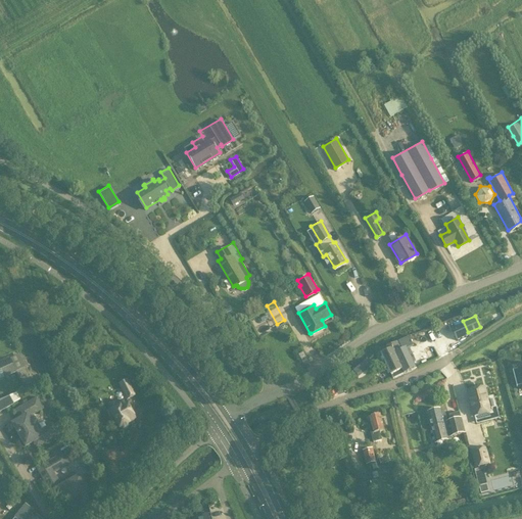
[(402,367),(404,370),(414,365),(405,345),(401,347),(396,338),(391,341),(402,367)]
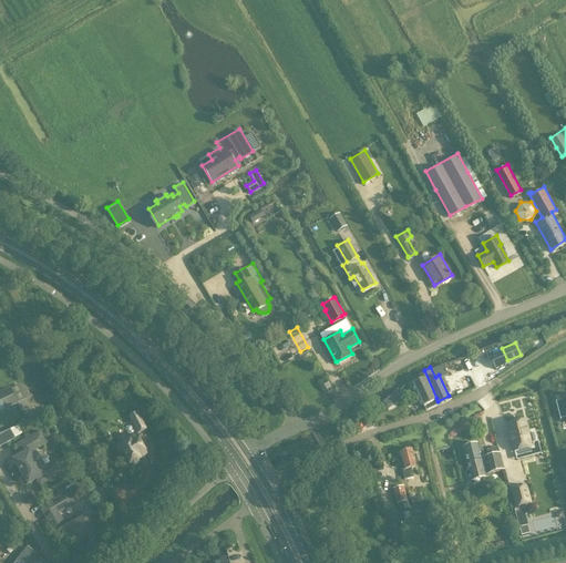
[(423,403),(425,408),(438,401),(436,398),(424,370),(419,372),(421,377),(411,381),(422,403),(423,403)]
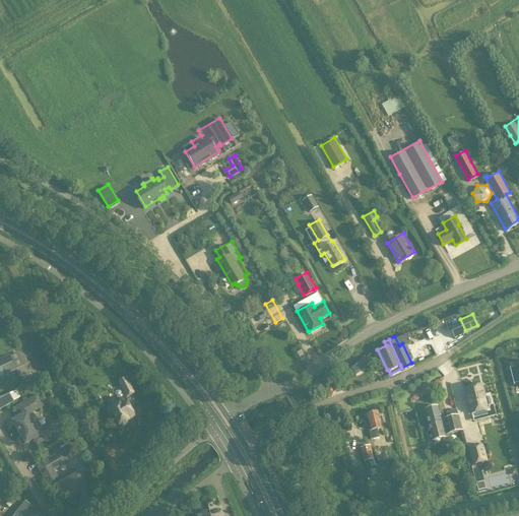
[(85,350),(87,357),(94,353),(91,347),(85,350)]
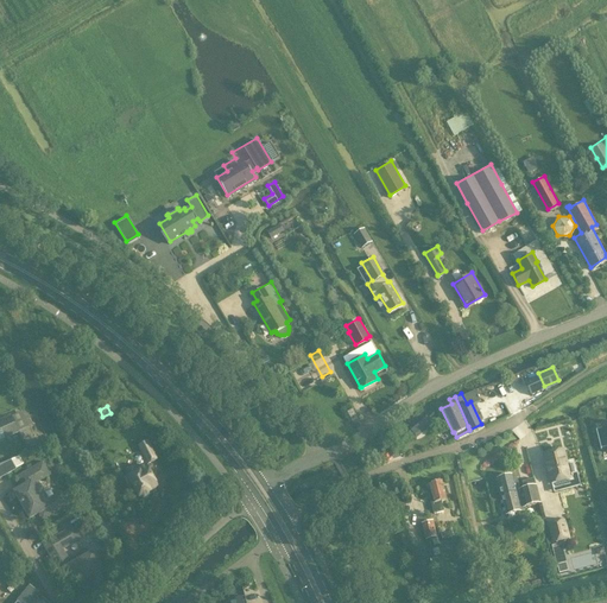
[(0,436),(16,430),(8,412),(0,416),(0,436)]
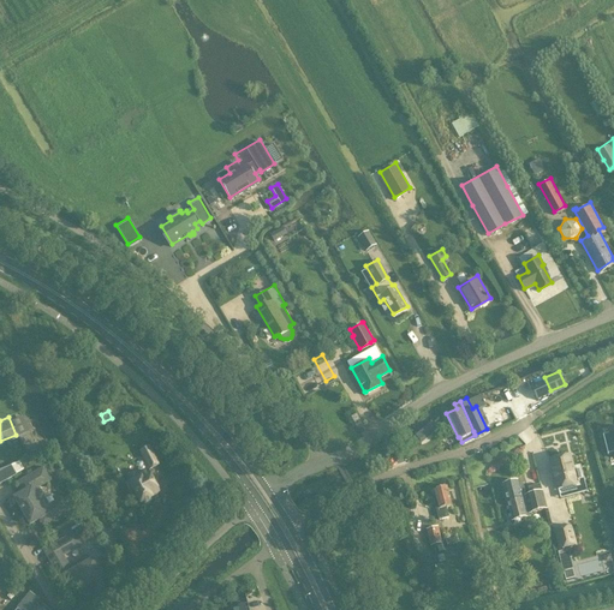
[(613,428),(602,431),(607,450),(613,449),(613,428)]
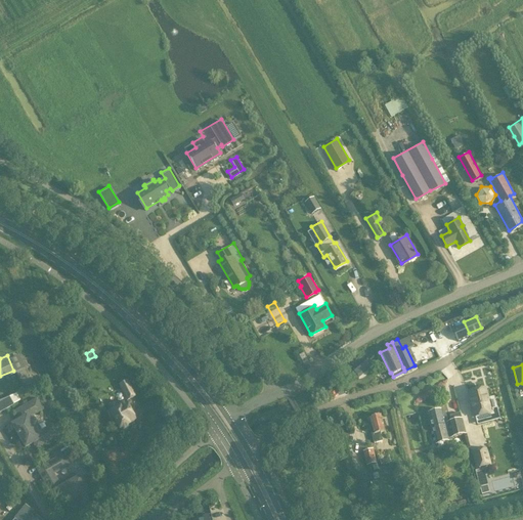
[(126,377),(119,381),(126,396),(134,393),(126,377)]
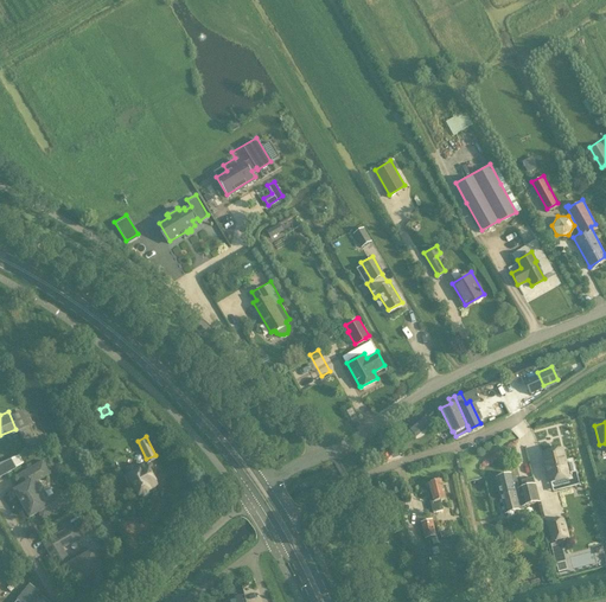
[(549,479),(568,474),(575,472),(572,456),(563,458),(561,446),(559,447),(556,446),(552,447),(550,448),(542,450),(549,479)]
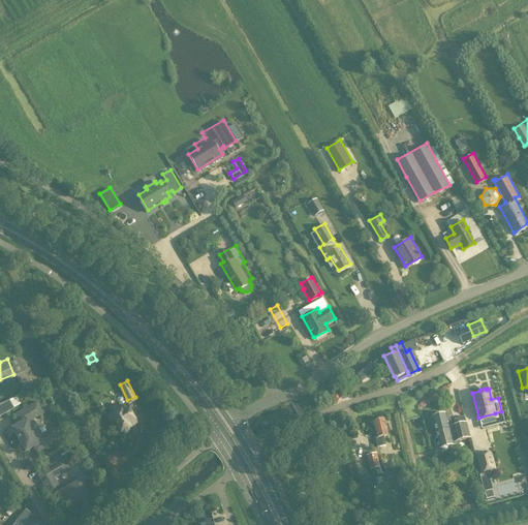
[(12,406),(8,398),(0,401),(0,407),(2,411),(12,406)]
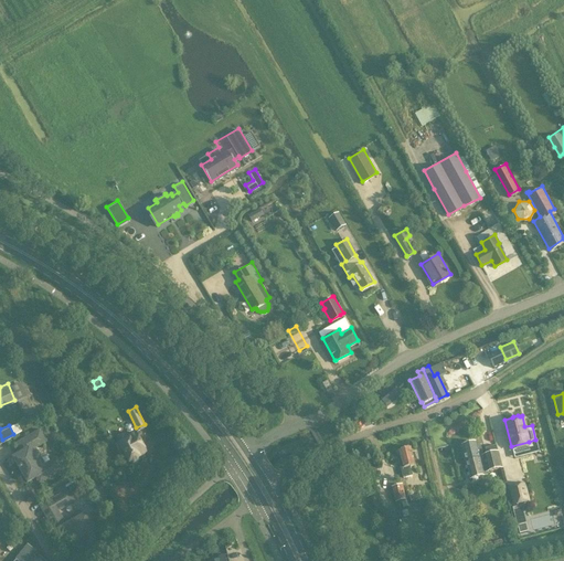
[(21,450),(11,455),(25,479),(40,472),(42,476),(60,466),(53,456),(42,463),(38,456),(32,445),(43,438),(38,429),(16,441),(21,450)]
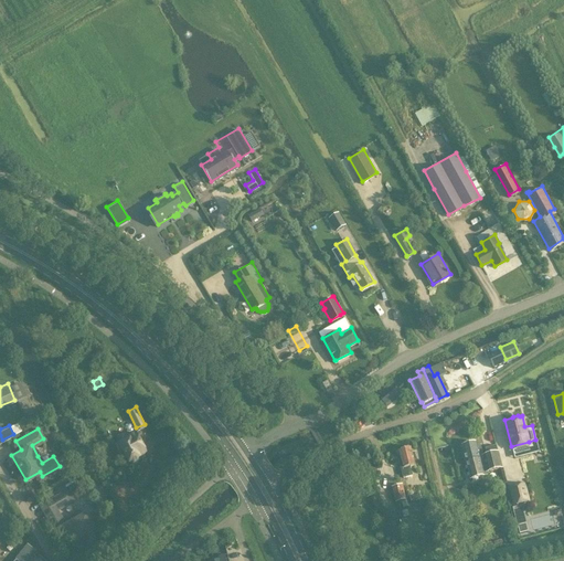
[(127,437),(117,442),(126,461),(129,459),(129,461),(134,458),(134,456),(137,455),(136,454),(144,450),(132,429),(125,433),(127,437)]
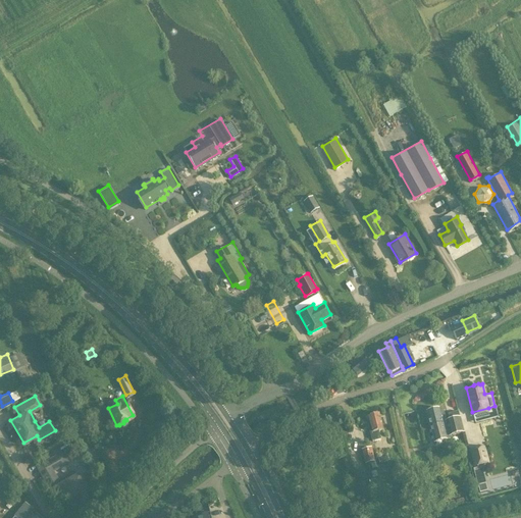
[(440,417),(445,416),(443,405),(438,406),(426,409),(430,425),(443,422),(440,417)]
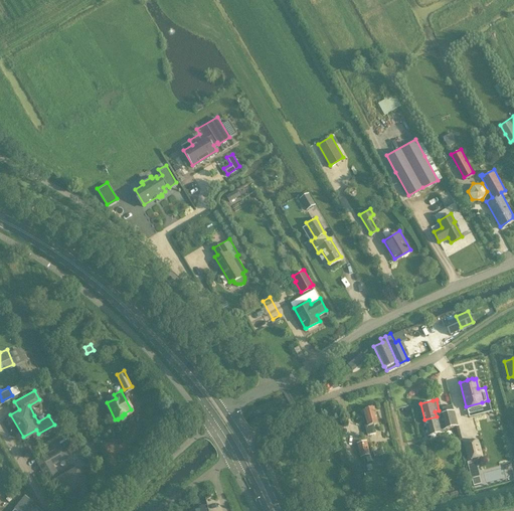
[(442,405),(443,411),(453,408),(452,402),(442,405)]
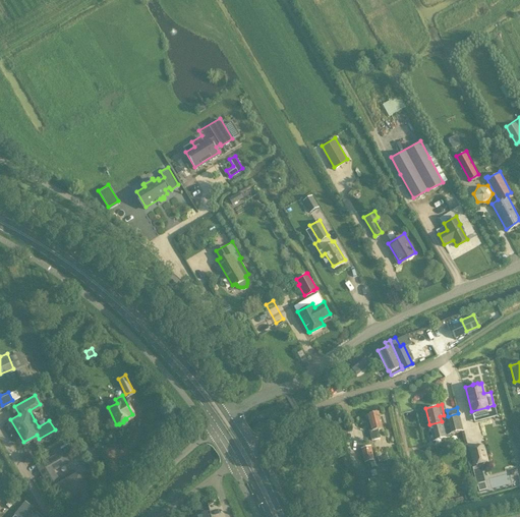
[(369,422),(366,423),(366,424),(370,438),(379,436),(377,427),(377,426),(382,425),(378,409),(366,412),(366,413),(369,422)]
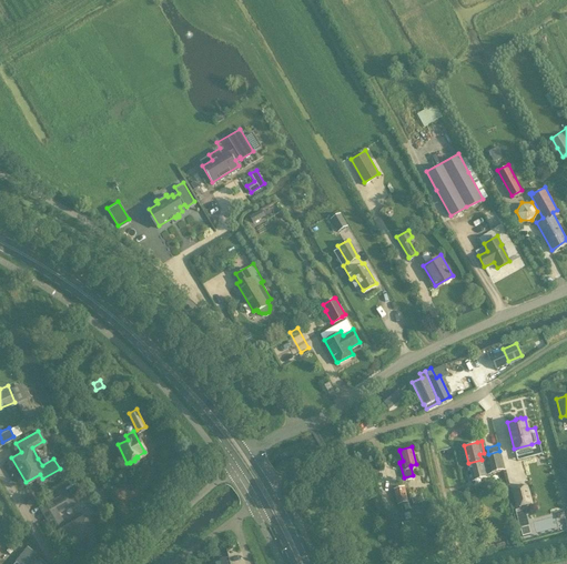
[(504,467),(499,451),(488,454),(485,455),(484,453),(479,454),(482,460),(468,463),(472,479),(489,474),(489,471),(504,467)]
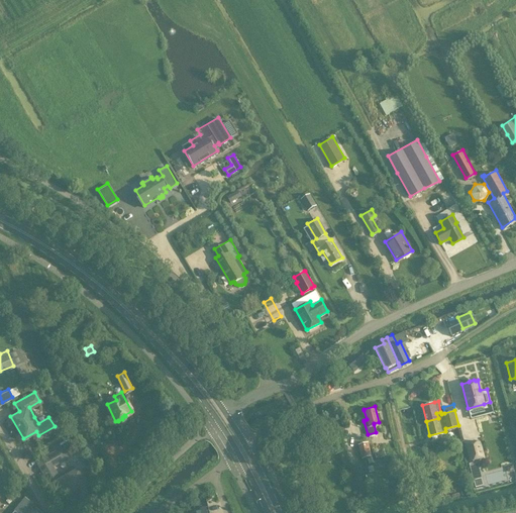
[(367,440),(357,442),(357,444),(360,456),(367,454),(367,455),(368,462),(372,460),(367,441),(367,440)]
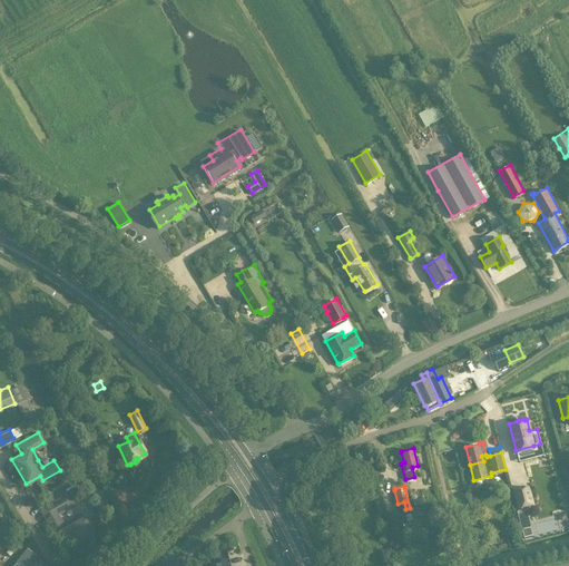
[(513,489),(518,506),(532,503),(528,486),(513,489)]
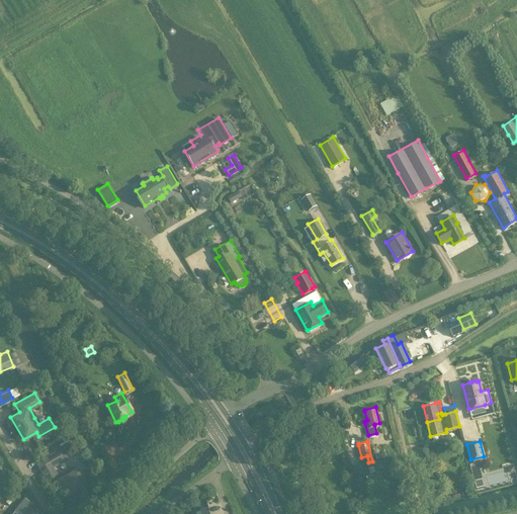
[(62,496),(83,483),(76,469),(65,476),(63,470),(56,475),(50,465),(65,456),(60,447),(41,458),(47,466),(40,469),(50,486),(54,483),(62,496)]
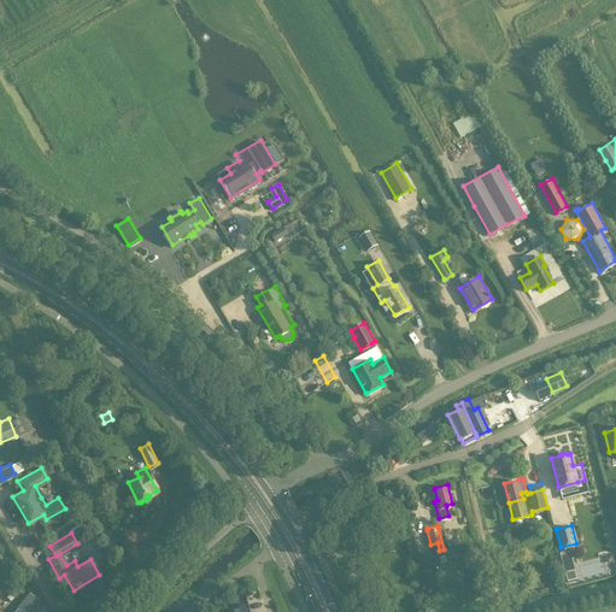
[(27,611),(37,599),(28,590),(15,606),(16,607),(22,611),(27,611)]
